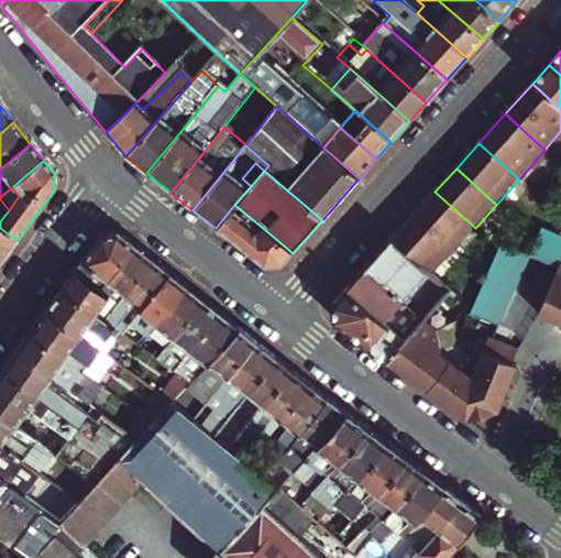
[(453,253),(475,228),(435,192),(413,217),(453,253)]
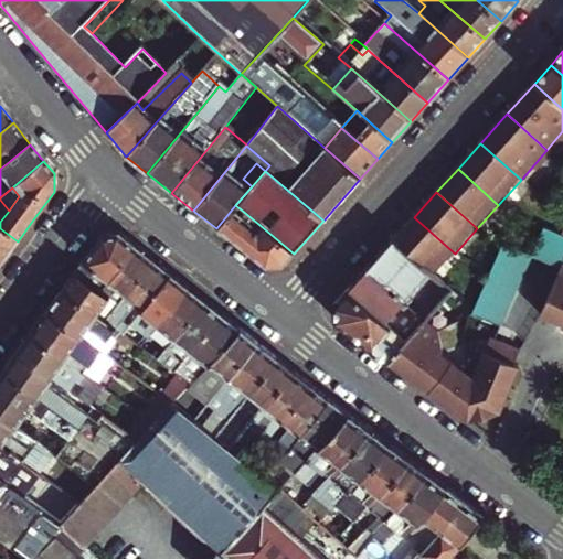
[(283,266),(294,254),(258,224),(254,229),(236,214),(240,208),(235,205),(216,228),(265,267),(283,266)]
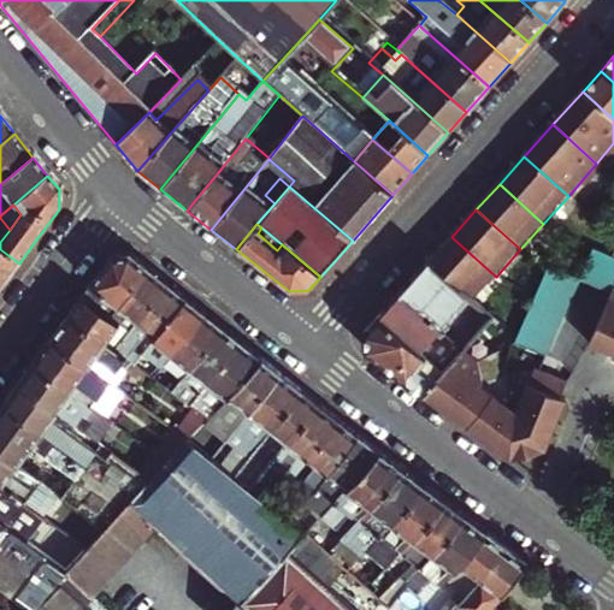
[(453,286),(472,303),(496,277),(452,237),(427,264),(453,286)]
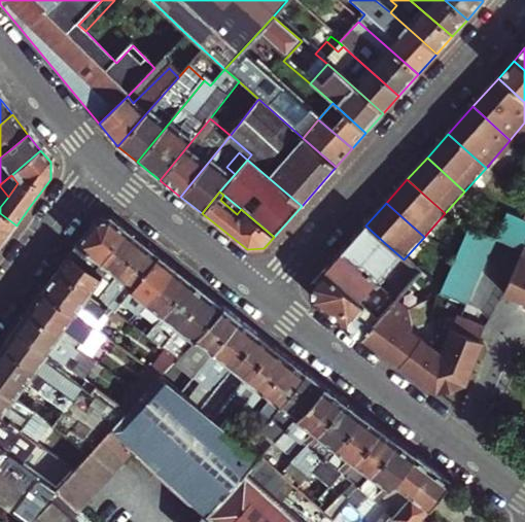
[(0,240),(3,242),(16,225),(0,213),(0,240)]
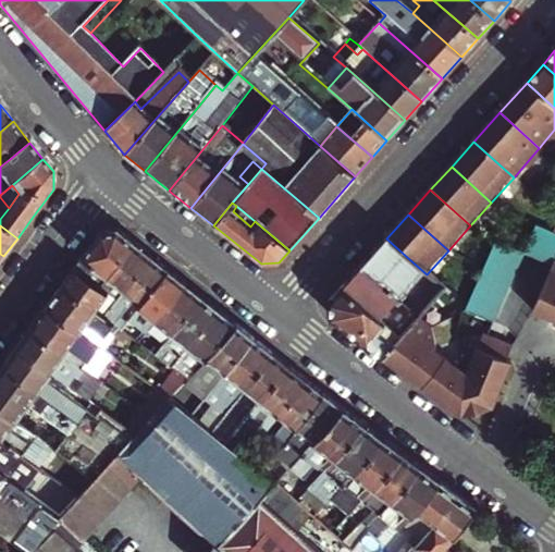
[(523,255),(538,260),(550,231),(535,225),(523,255)]
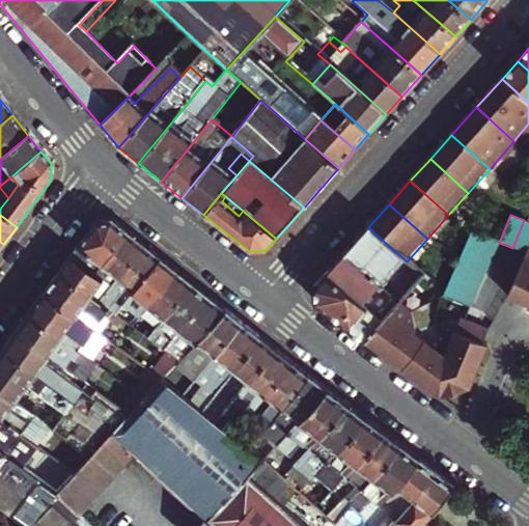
[(526,253),(527,249),(528,244),(528,222),(524,220),(512,248),(526,253)]
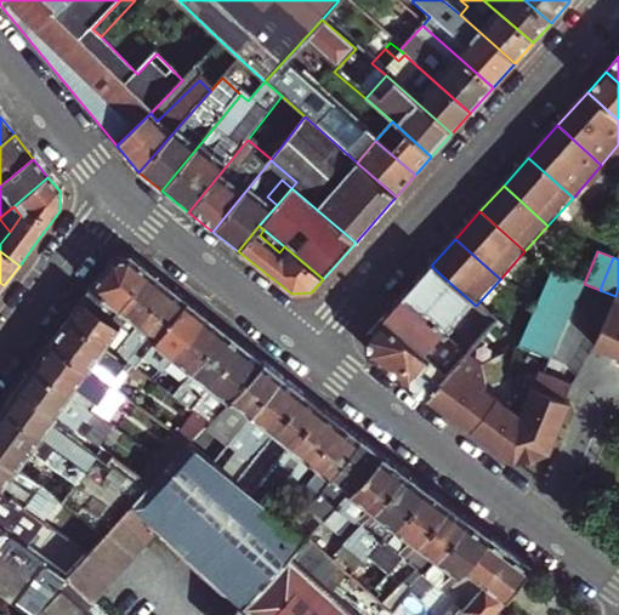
[(119,314),(136,292),(148,275),(130,261),(112,262),(81,305),(96,315),(106,303),(113,309),(108,317),(114,319),(119,314)]
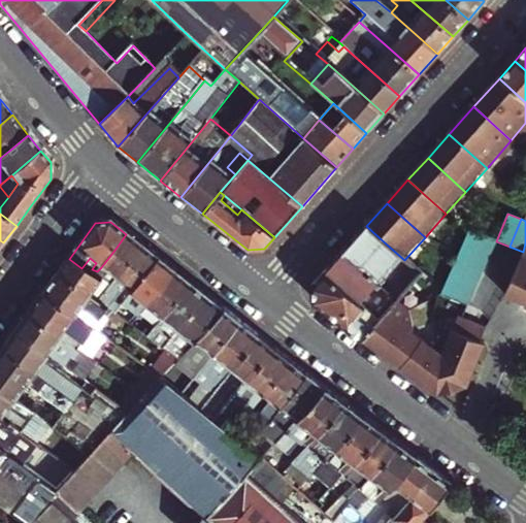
[(361,269),(382,288),(404,260),(388,246),(366,226),(342,253),(361,269)]
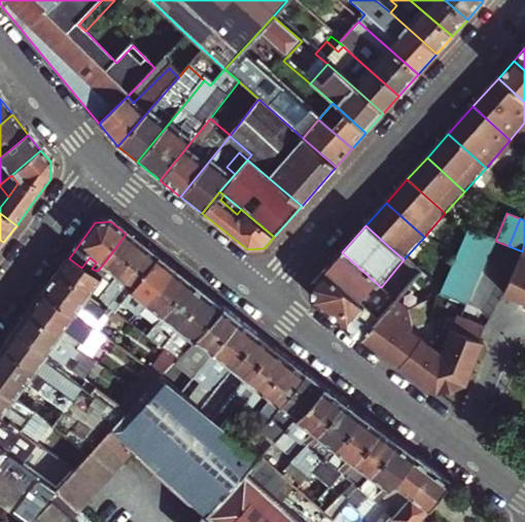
[(462,244),(489,254),(495,241),(468,230),(462,244)]
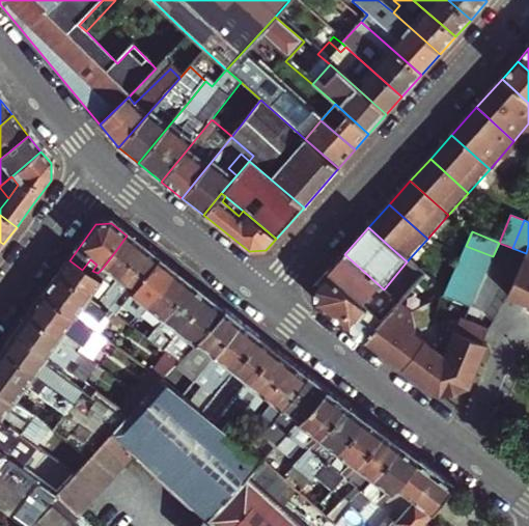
[(109,274),(118,281),(143,249),(127,236),(116,250),(102,269),(109,274)]
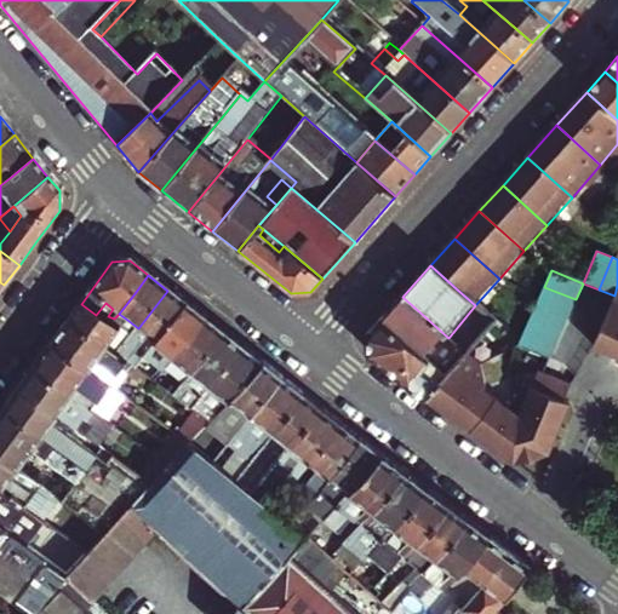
[(538,303),(570,315),(576,299),(544,287),(538,303)]
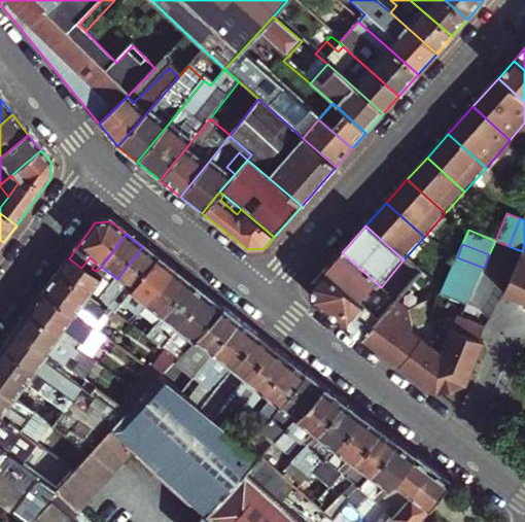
[(126,287),(133,292),(159,259),(142,247),(117,279),(109,290),(113,293),(101,309),(106,313),(126,287)]
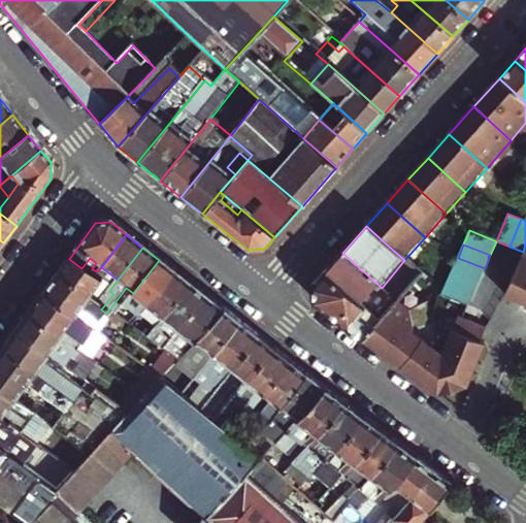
[(504,296),(525,304),(525,248),(524,248),(523,252),(504,296)]
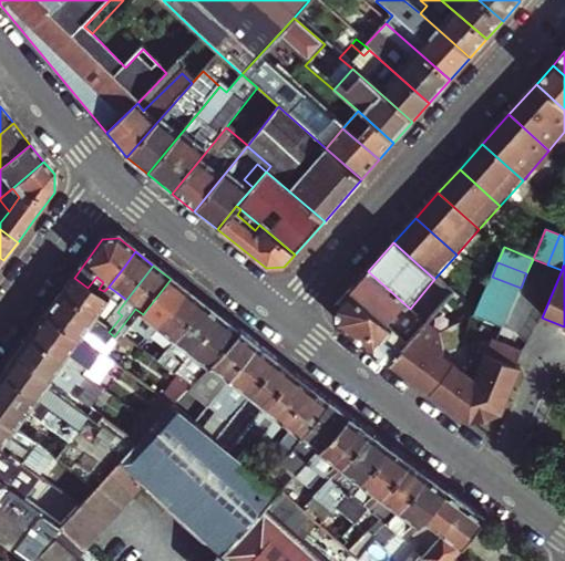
[(422,326),(425,323),(410,309),(388,289),(368,271),(348,293),(407,345),(422,326)]
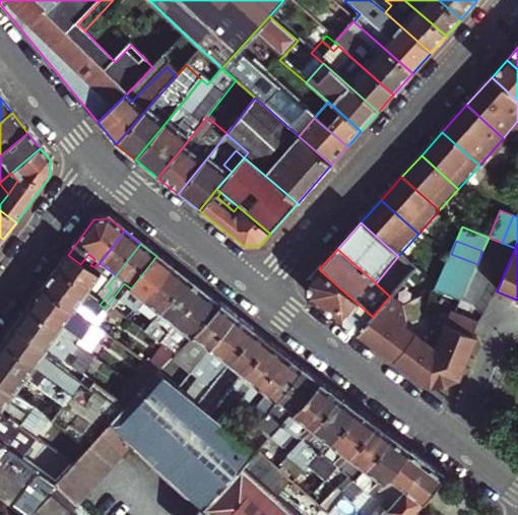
[(446,267),(472,277),(477,264),(451,254),(448,261),(446,267)]
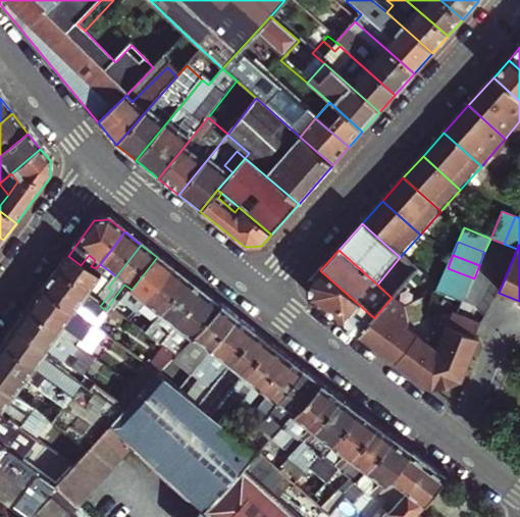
[(112,291),(108,288),(97,278),(91,274),(81,265),(68,256),(56,272),(88,296),(92,290),(100,296),(95,302),(100,306),(112,291)]
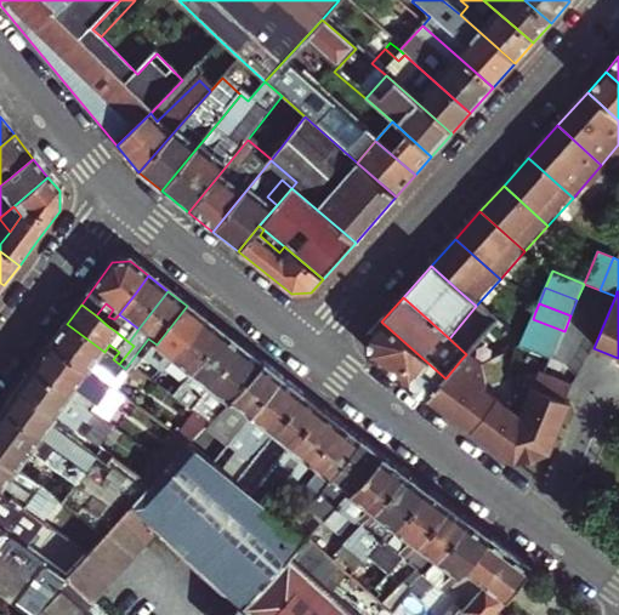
[(154,349),(171,363),(205,322),(187,306),(157,345),(154,349)]
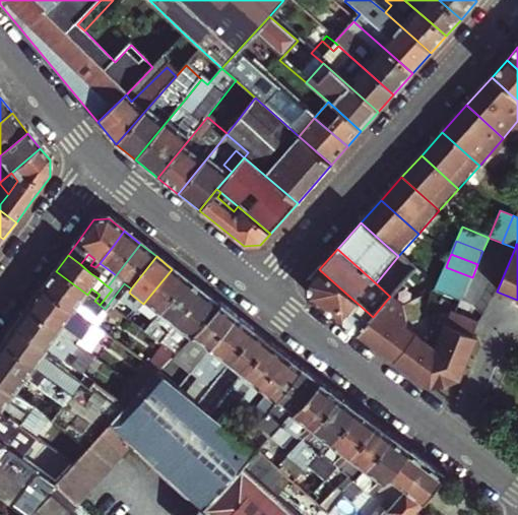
[(101,272),(103,274),(107,268),(100,263),(95,267),(101,272)]
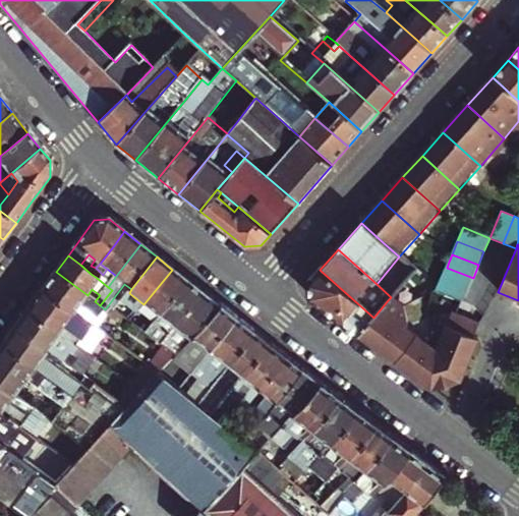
[(91,274),(97,278),(101,273),(96,268),(91,274)]
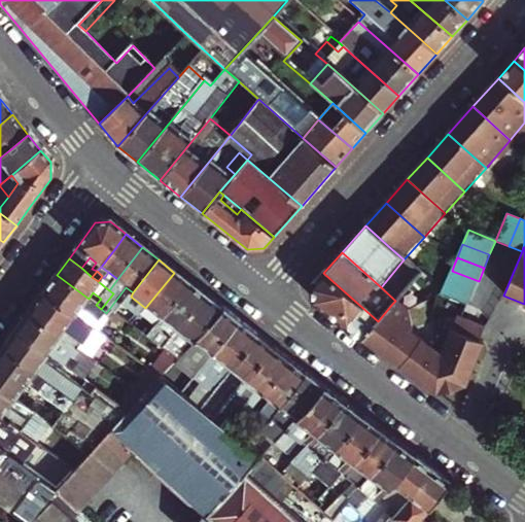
[(447,283),(474,294),(479,281),(452,271),(447,283)]
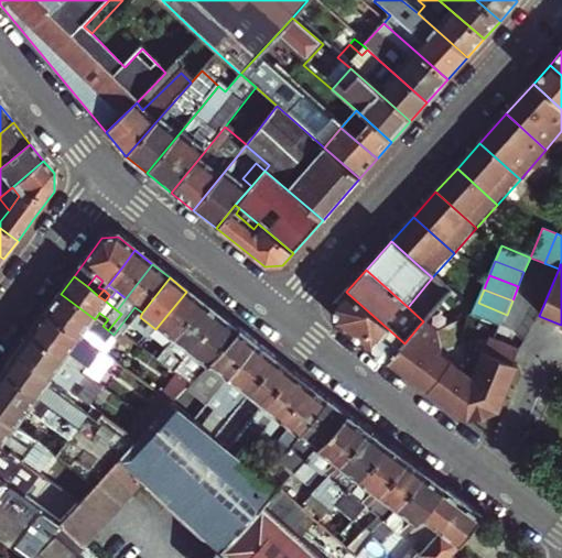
[(155,329),(173,342),(204,305),(186,292),(155,329)]
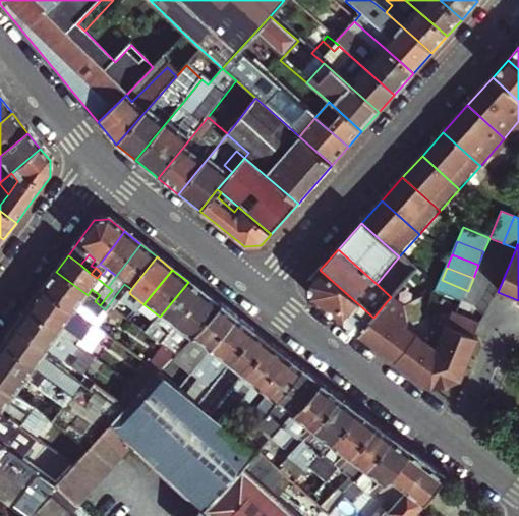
[(357,335),(373,318),(320,270),(307,283),(309,298),(357,335)]
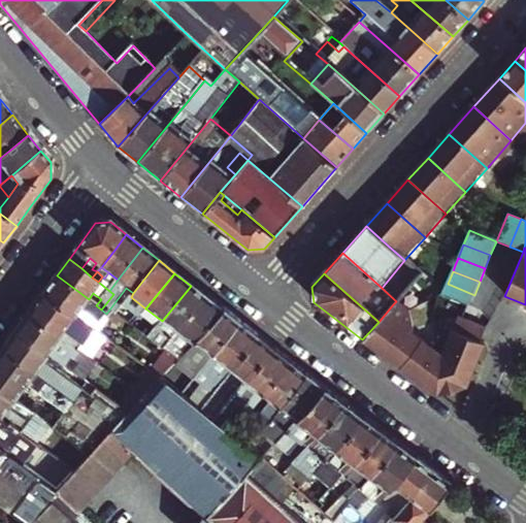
[(123,326),(106,314),(101,309),(96,305),(89,299),(57,275),(42,295),(90,333),(100,320),(118,333),(123,326)]
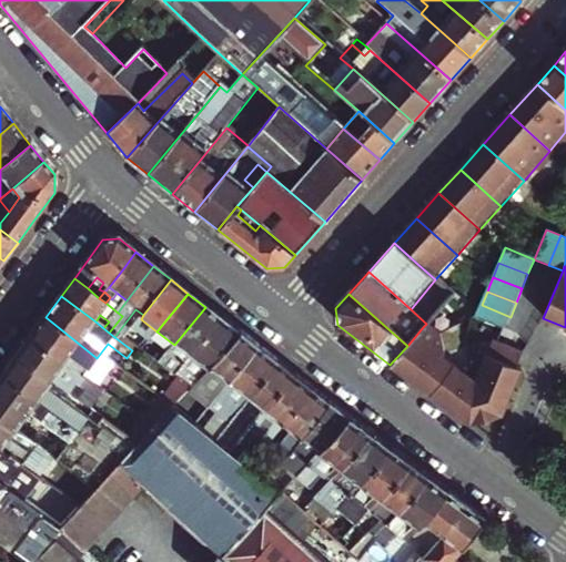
[(475,319),(504,331),(511,317),(482,305),(475,319)]
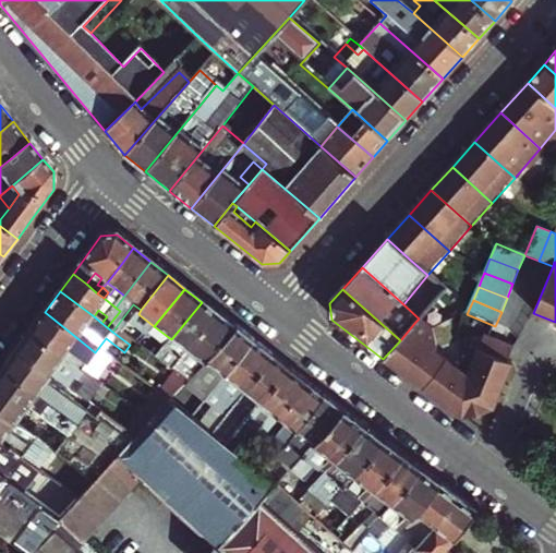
[(161,351),(178,364),(202,337),(219,316),(202,302),(171,339),(161,351)]
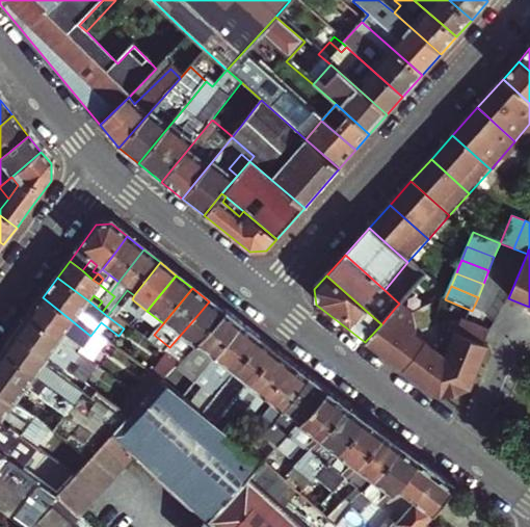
[(26,319),(74,357),(90,336),(43,297),(26,319)]
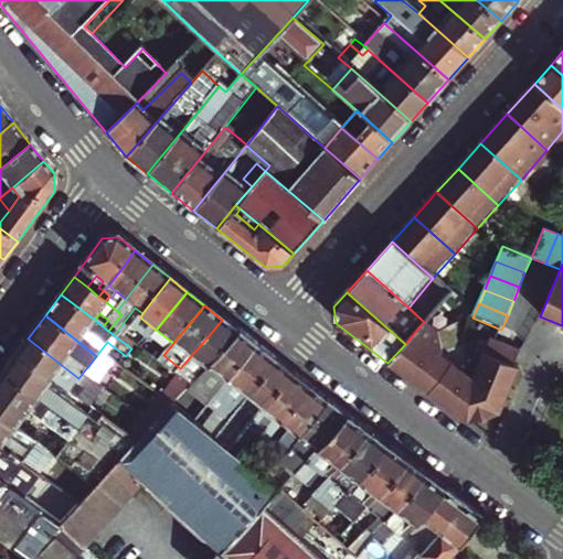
[(187,393),(194,384),(240,334),(222,320),(204,341),(180,368),(171,380),(187,393)]
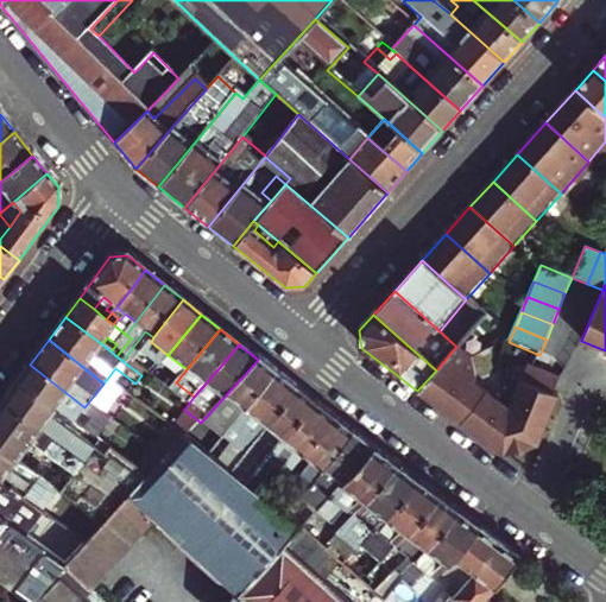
[(461,425),(487,392),(473,381),(477,378),(468,361),(453,350),(436,371),(417,391),(461,425)]
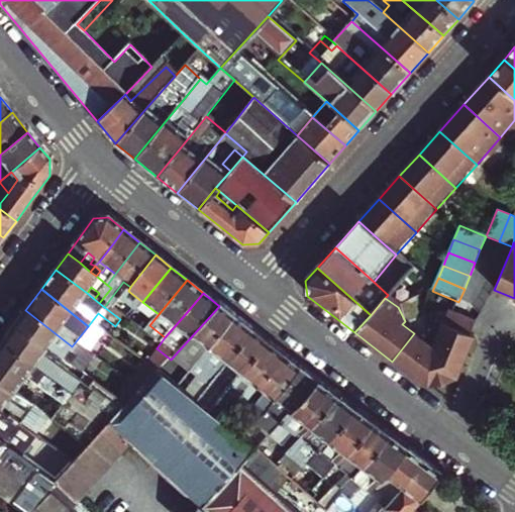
[(196,366),(207,351),(223,330),(233,317),(219,306),(178,351),(196,366)]
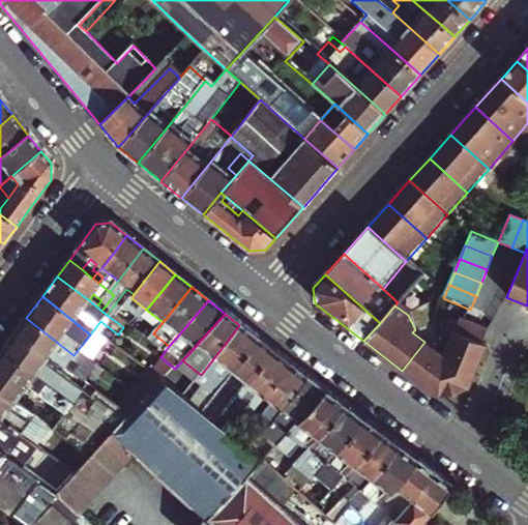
[(61,372),(74,355),(26,318),(13,334),(48,360),(61,372)]
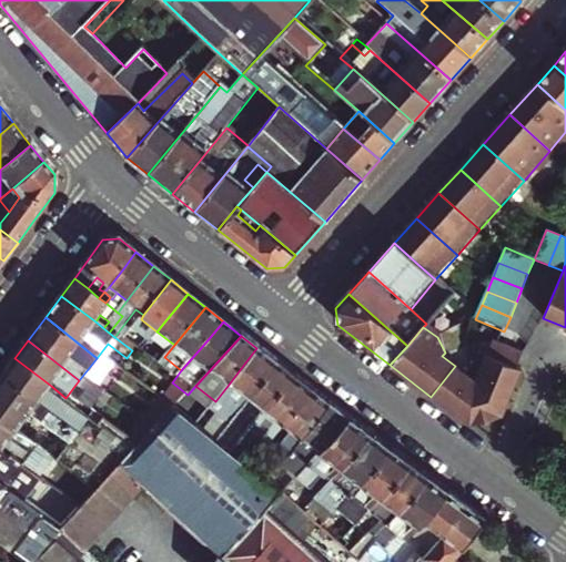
[(486,420),(503,416),(522,370),(517,369),(523,354),(493,341),(483,365),(473,367),(486,420)]
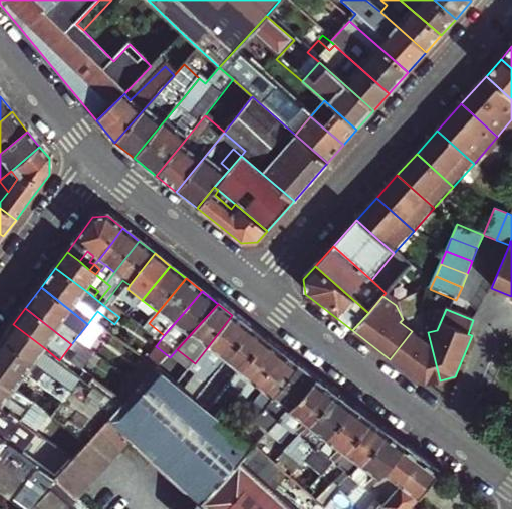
[(217,360),(224,365),(251,331),(232,315),(222,328),(206,349),(195,363),(201,367),(198,371),(203,376),(207,371),(217,360)]
